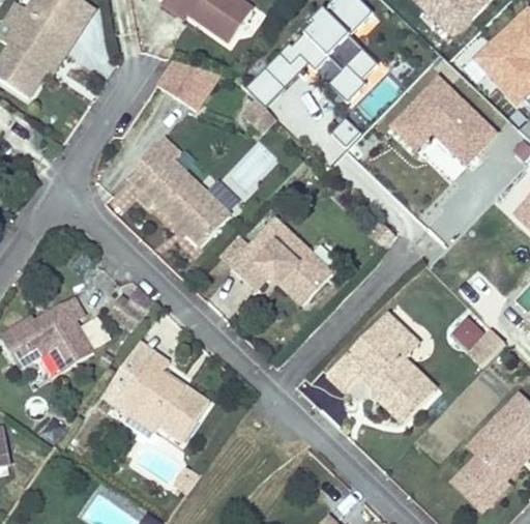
[(0,34),(6,39),(28,6),(19,0),(17,0),(0,25),(0,34)]
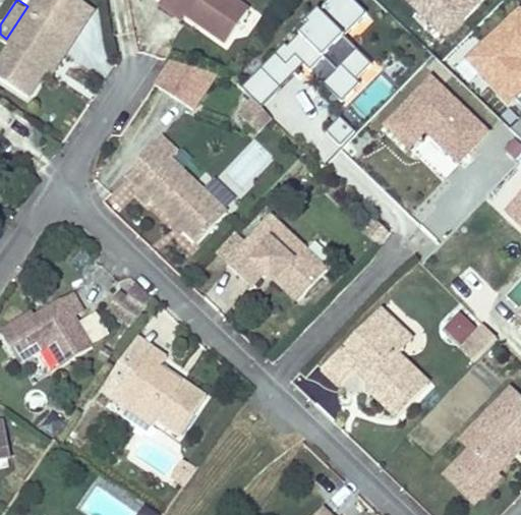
[(186,10),(171,0),(160,0),(182,15),(186,10)]
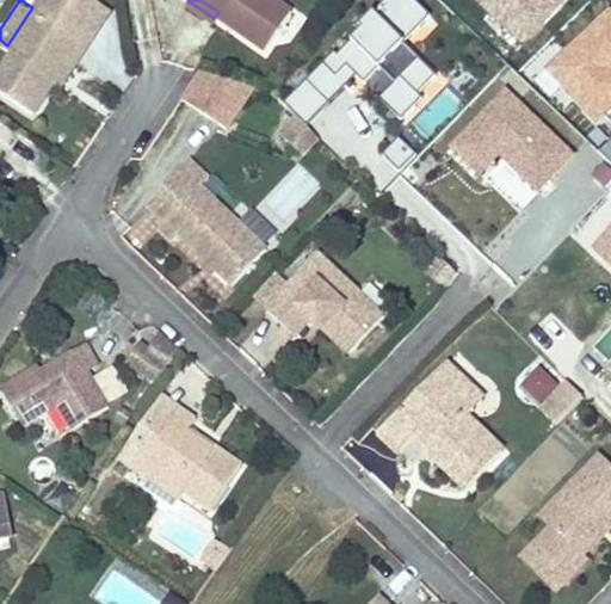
[(201,0),(218,12),(265,45),(292,6),(284,0),(201,0)]
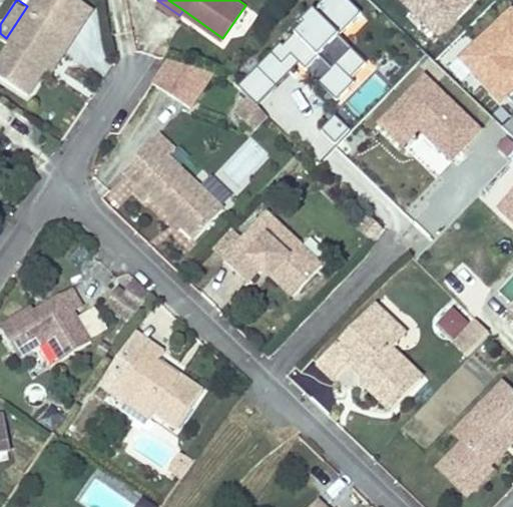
[(280,41),(238,82),(248,92),(253,97),(258,101),(298,60),(305,67),(318,54),(331,66),(318,79),(335,96),(352,79),(348,75),(364,60),(336,33),(359,10),(349,0),(320,0),(301,19),(303,21),(282,43),(280,41)]
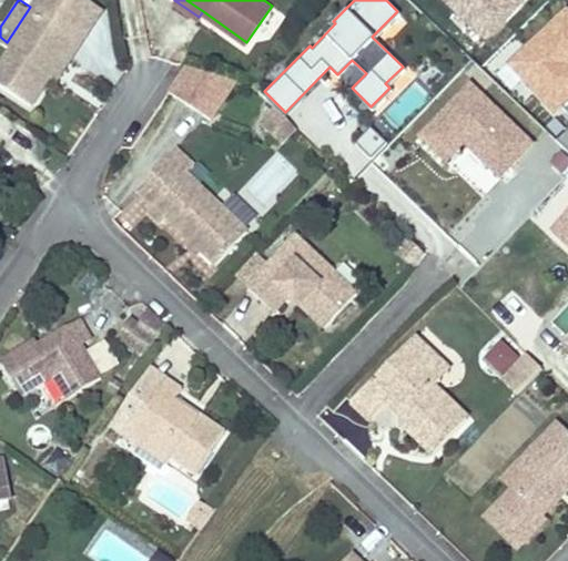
[(449,0),(466,16),(480,0),(492,0),(504,12),(515,0),(449,0)]
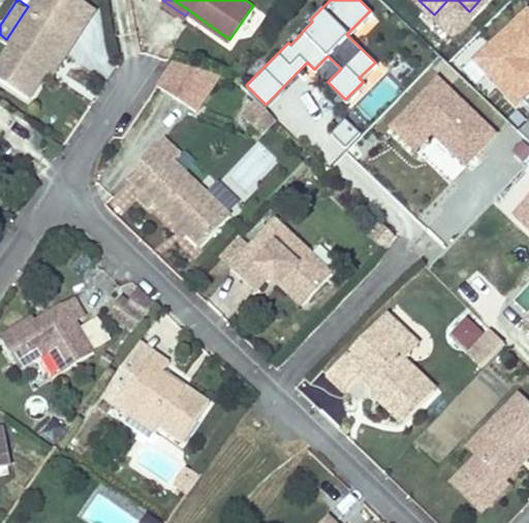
[(450,30),(469,11),(458,0),(447,0),(434,14),(450,30)]
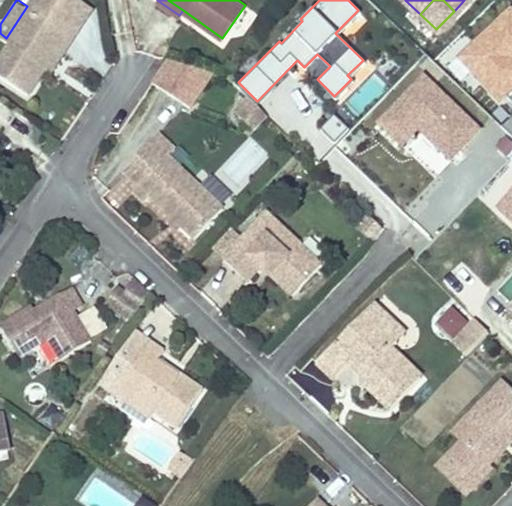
[(27,6),(6,38),(10,40),(0,55),(0,73),(29,92),(45,65),(58,47),(63,50),(73,36),(27,6)]
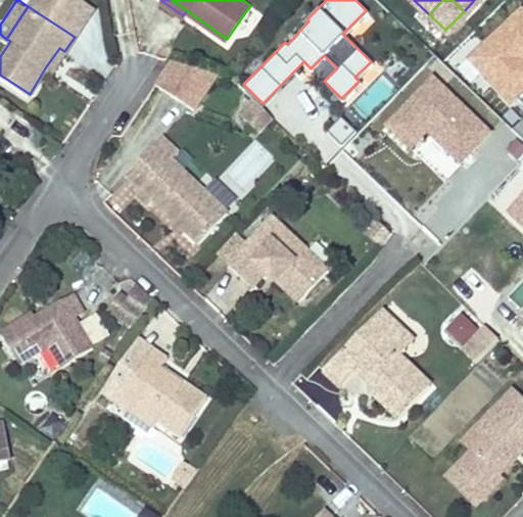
[(522,6),(472,54),(512,98),(517,93),(522,99),(522,6)]
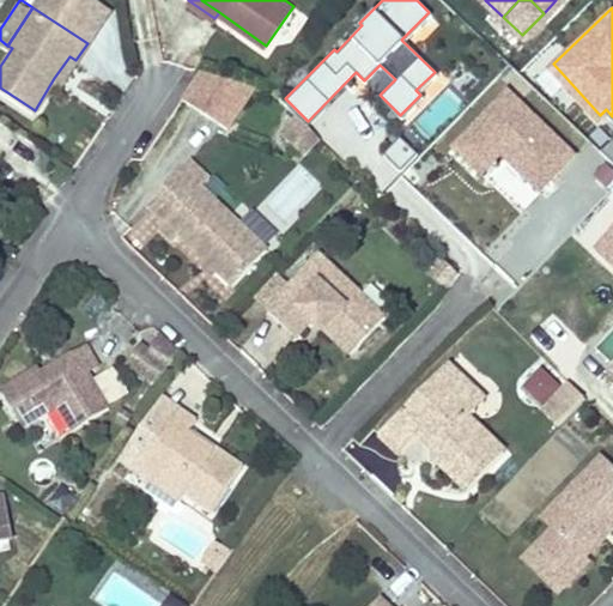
[(61,83),(76,60),(70,56),(54,78),(61,83)]
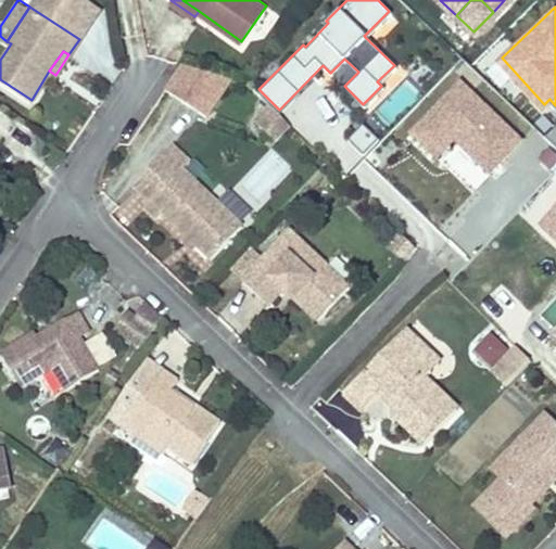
[(216,113),(229,77),(178,58),(165,94),(216,113)]
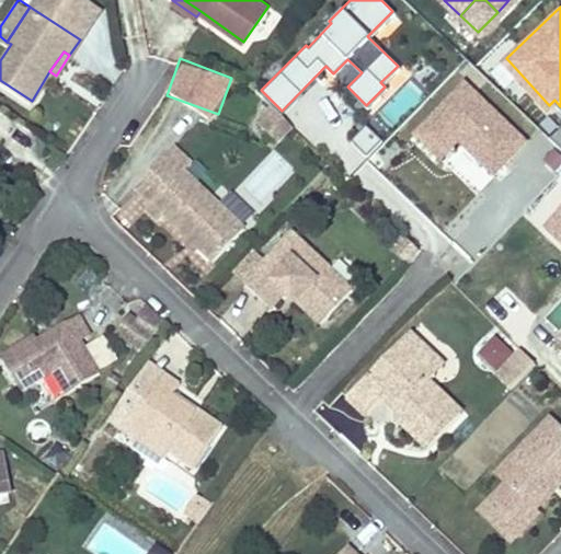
[(396,116),(425,90),(410,73),(381,100),(396,116)]
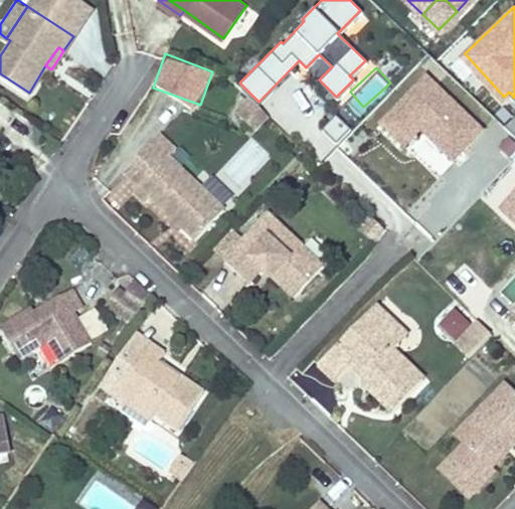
[(482,126),(425,72),(381,121),(404,142),(420,126),(454,157),(482,126)]
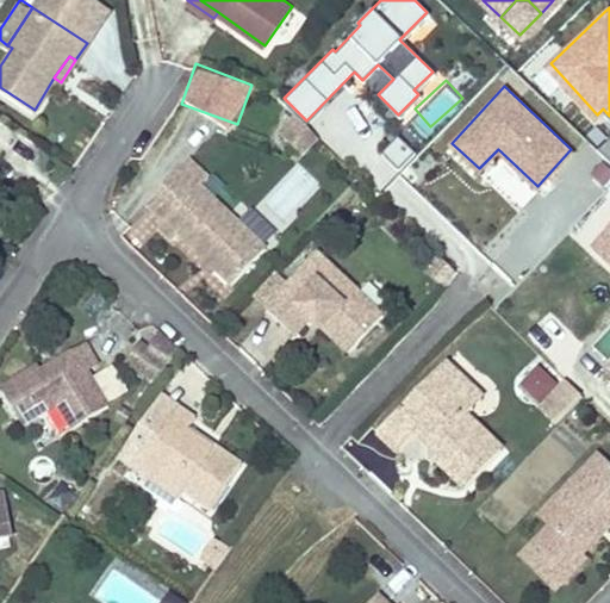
[(302,116),(296,110),(279,126),(285,132),(302,116)]
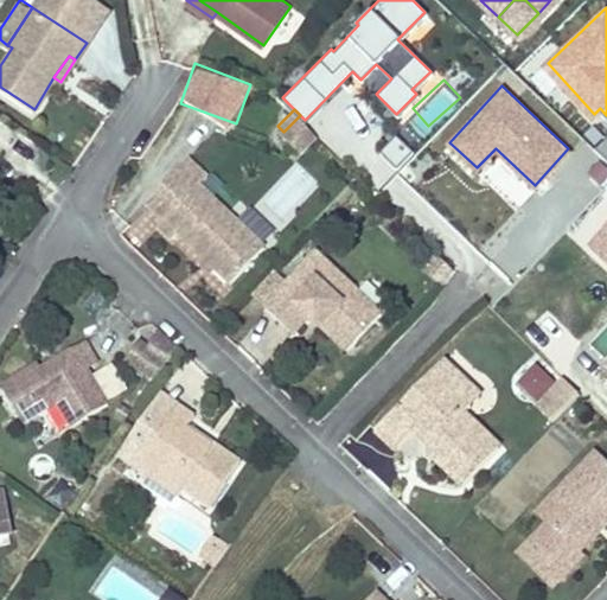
[(300,115),(283,132),(300,148),(317,131),(305,120),(300,115)]
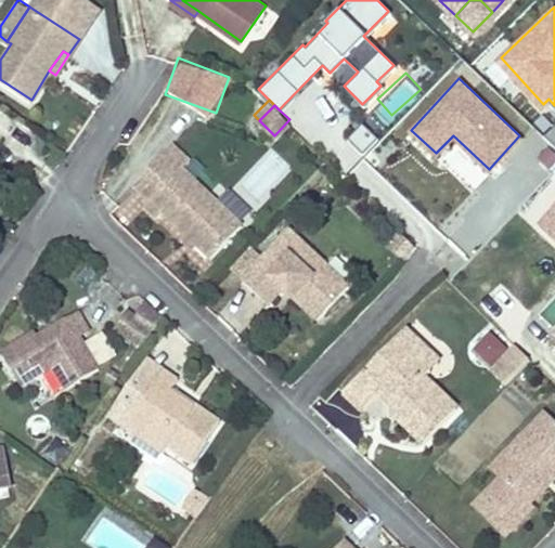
[(366,149),(378,135),(361,121),(349,135),(366,149)]
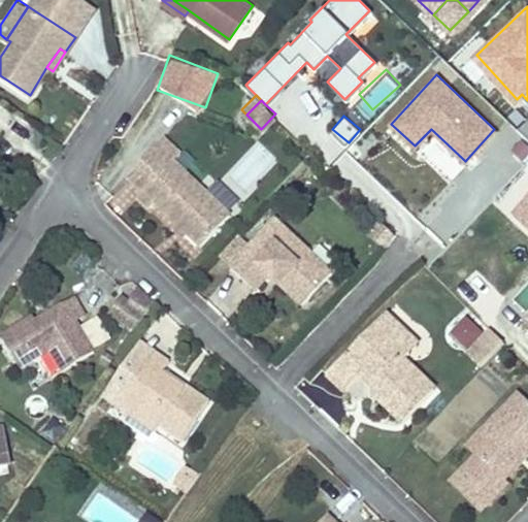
[(182,150),(165,133),(128,171),(143,186),(138,191),(150,202),(155,198),(201,242),(230,211),(173,157),(182,150)]
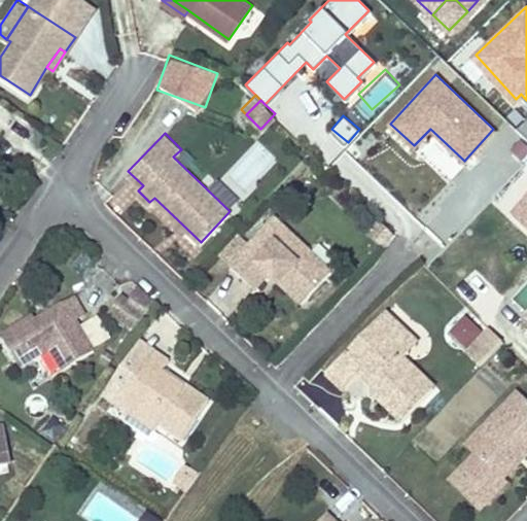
[(526,220),(526,197),(515,209),(526,220)]
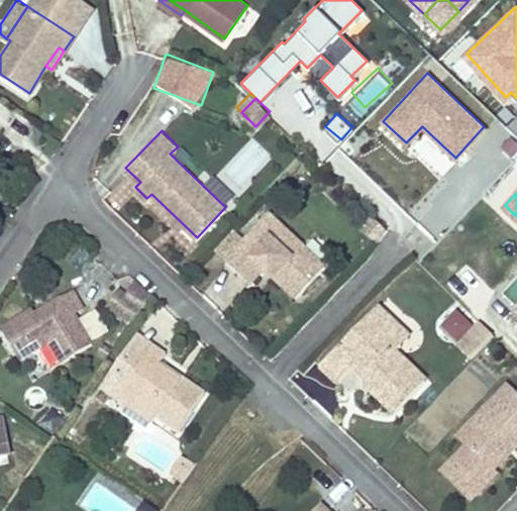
[(278,270),(299,291),(325,264),(270,211),(225,258),(249,280),(263,267),(271,258),(281,268),(278,270)]
